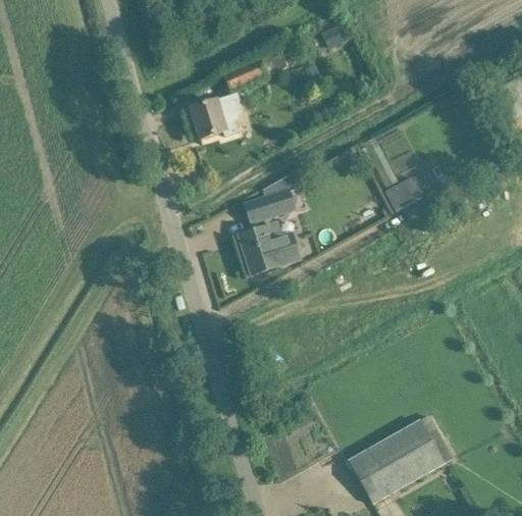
[(337,21),(325,29),(333,43),(346,37),(337,21)]
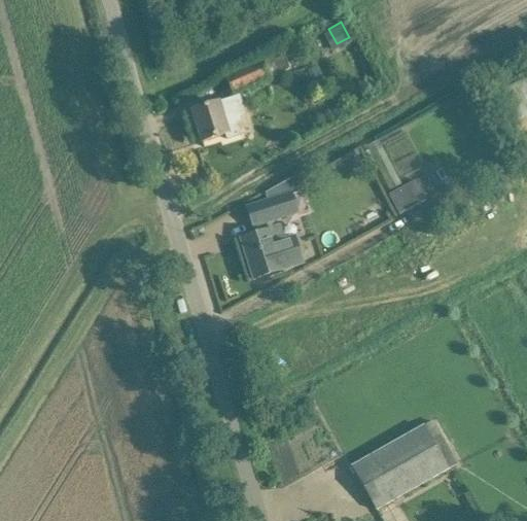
[(282,46),(223,72),(232,91),(290,65),(282,46)]
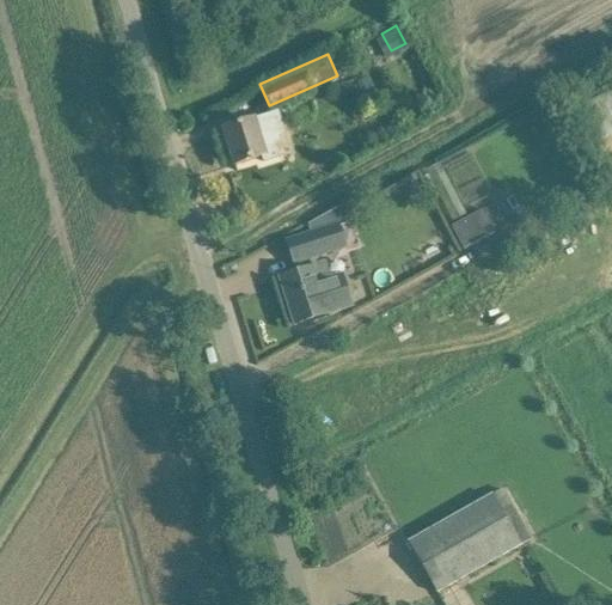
[(368,71),(356,74),(361,91),(373,87),(368,71)]
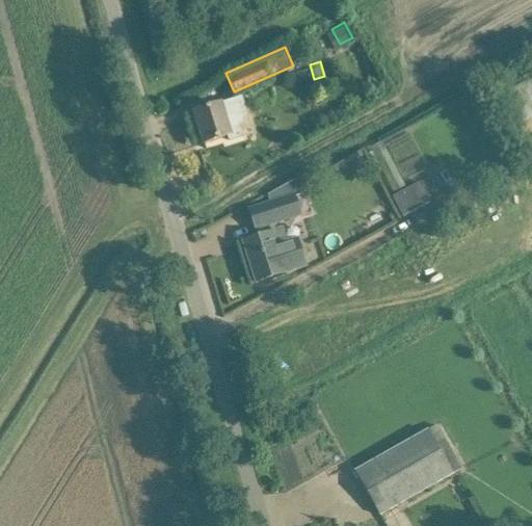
[(288,88),(299,102),(315,88),(302,75),(288,88)]
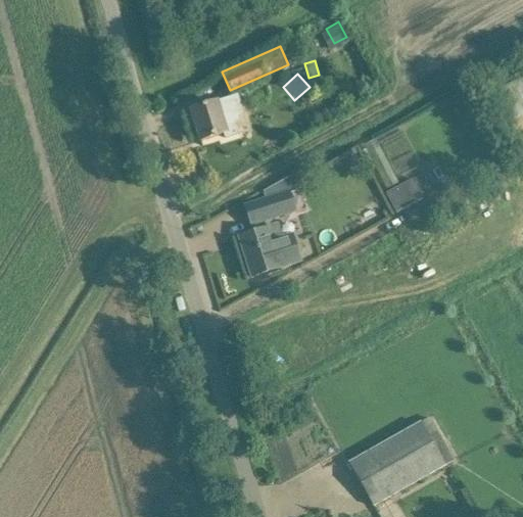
[(210,100),(191,106),(200,137),(220,131),(223,130),(223,132),(242,127),(238,112),(243,110),(238,92),(232,94),(217,99),(216,98),(210,100)]
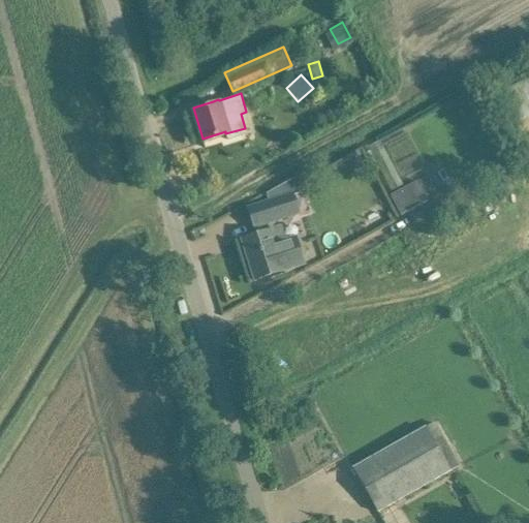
[(379,137),(367,144),(400,210),(413,204),(428,196),(425,191),(445,181),(438,165),(403,184),(401,180),(379,137)]
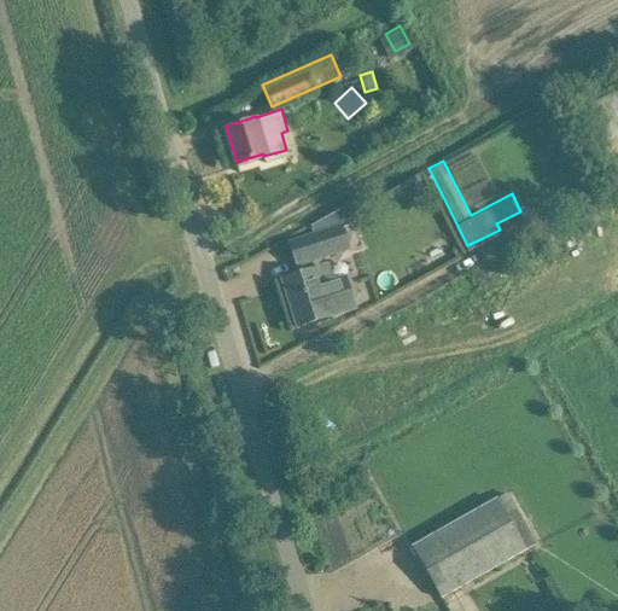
[(340,220),(286,238),(295,262),(348,245),(340,220)]
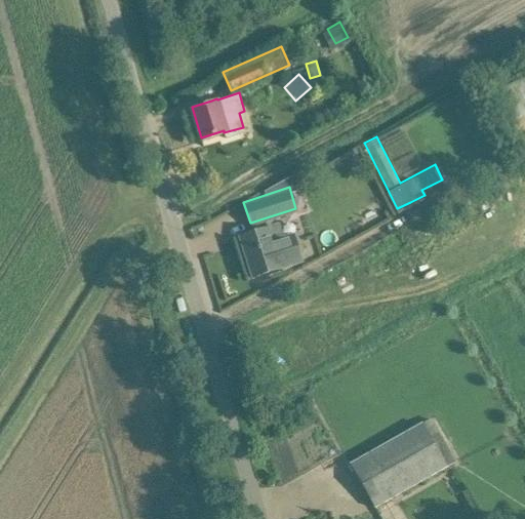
[(283,234),(279,222),(240,234),(252,273),(300,257),(292,231),(283,234)]
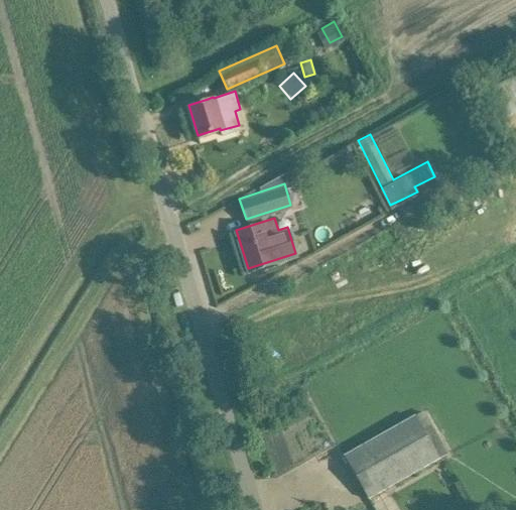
[(446,450),(422,408),(344,453),(368,495),(446,450)]
